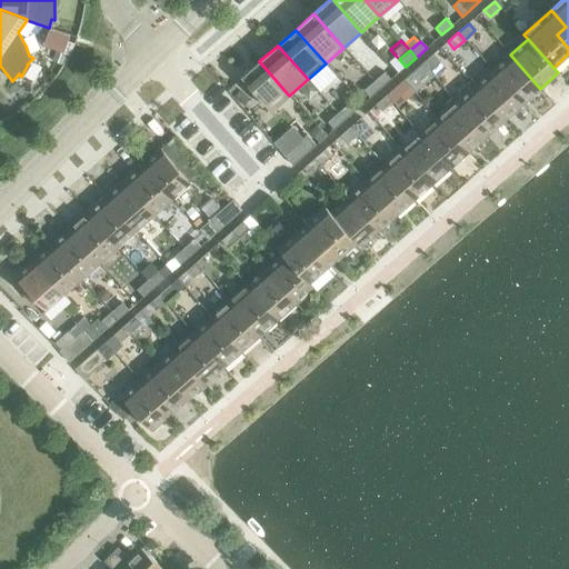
[(56,52),(52,62),(61,66),(65,56),(56,52)]
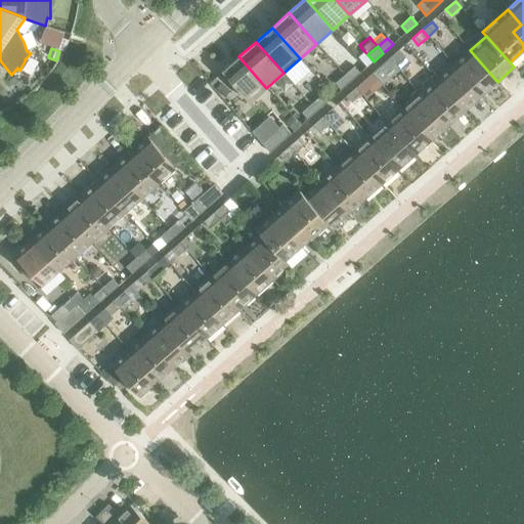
[(398,50),(389,59),(394,66),(404,57),(398,50)]
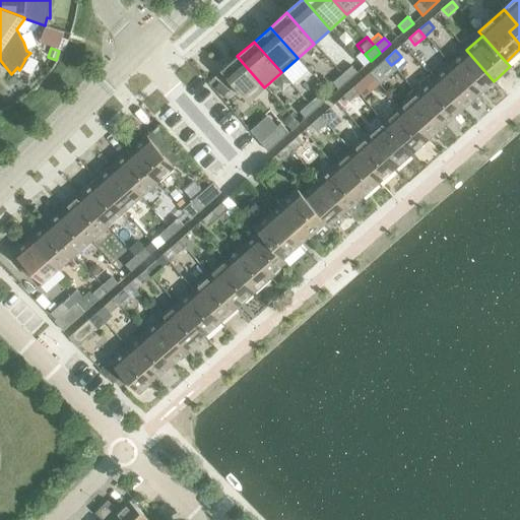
[(466,50),(449,65),(476,95),(494,81),(466,50)]
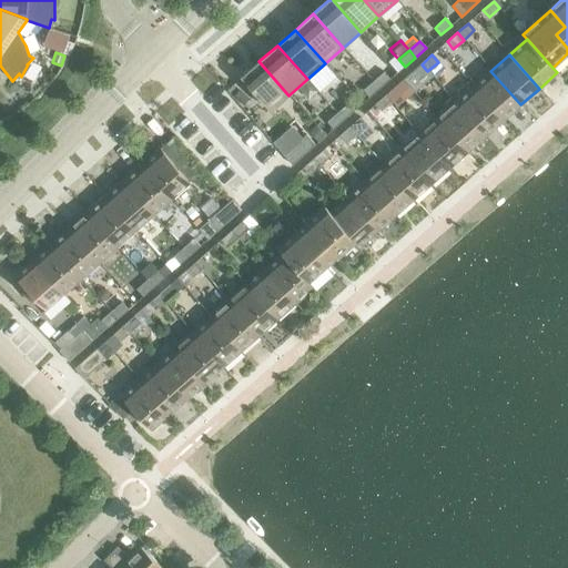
[(288,95),(259,61),(241,78),(271,111),(288,95)]
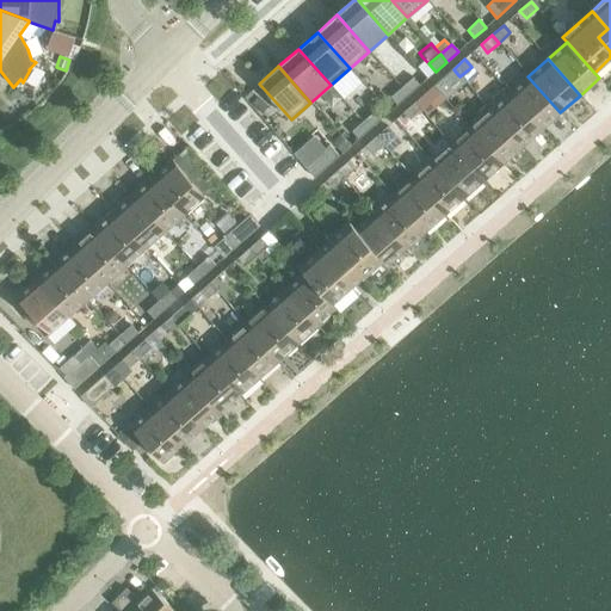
[(460,76),(454,69),(442,79),(449,87),(460,76)]
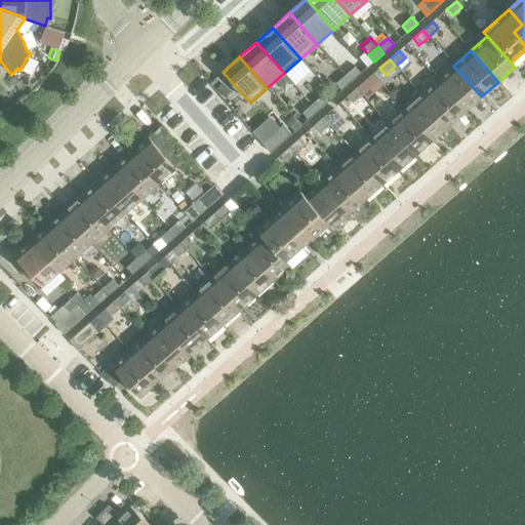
[(453,66),(437,80),(465,111),(481,96),(453,66)]
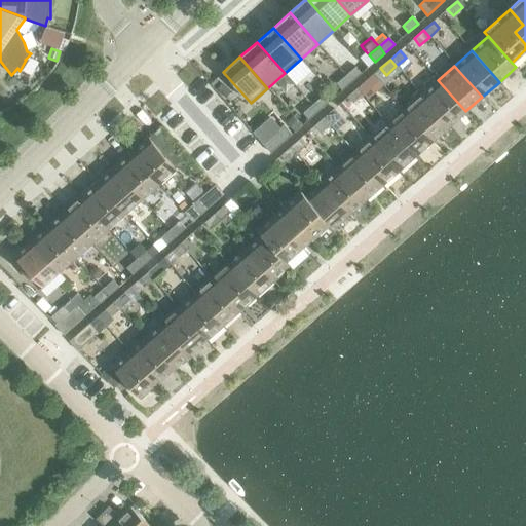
[(355,67),(345,75),(351,82),(361,74),(355,67)]
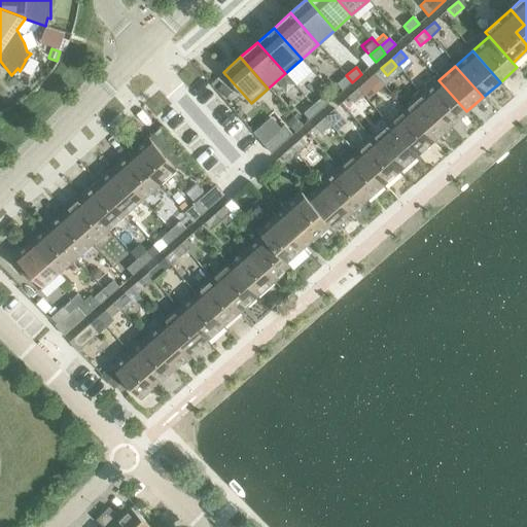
[(352,82),(346,75),(337,84),(342,91),(352,82)]
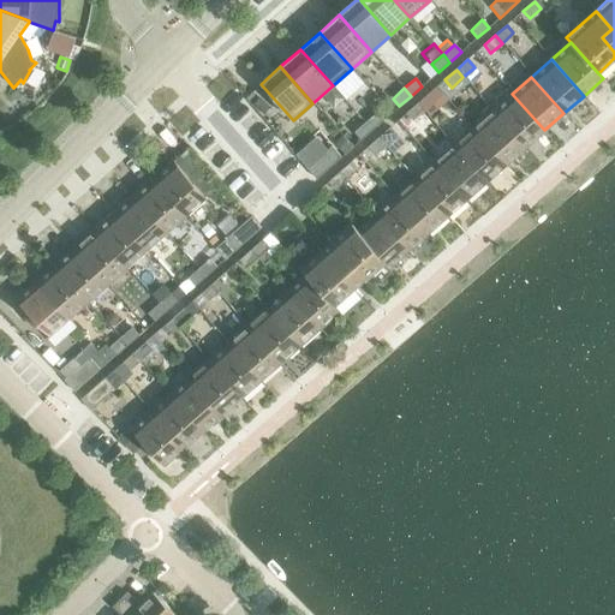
[(429,94),(417,103),(424,112),(435,102),(429,94)]
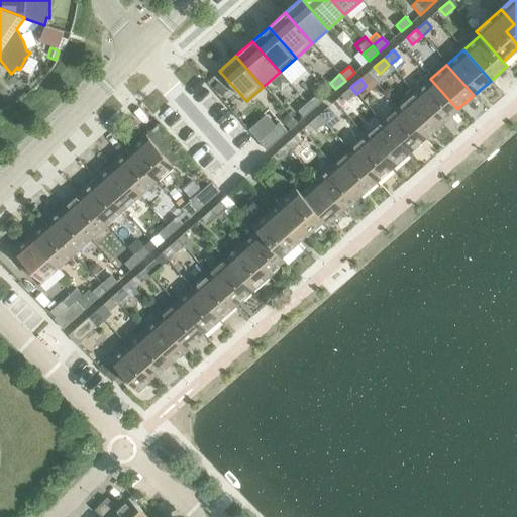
[(430,79),(414,93),(441,124),(457,109),(430,79)]
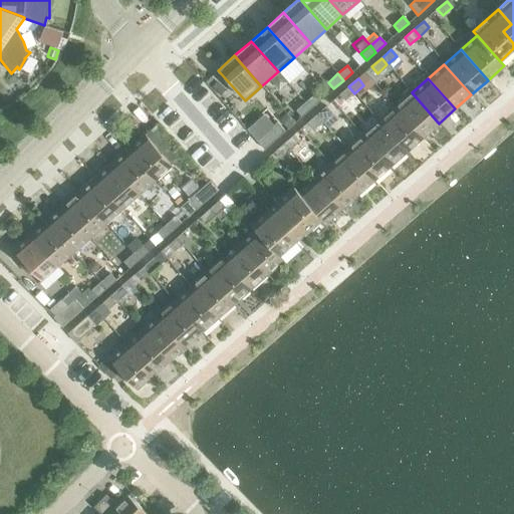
[(354,93),(348,86),(339,94),(345,101),(354,93)]
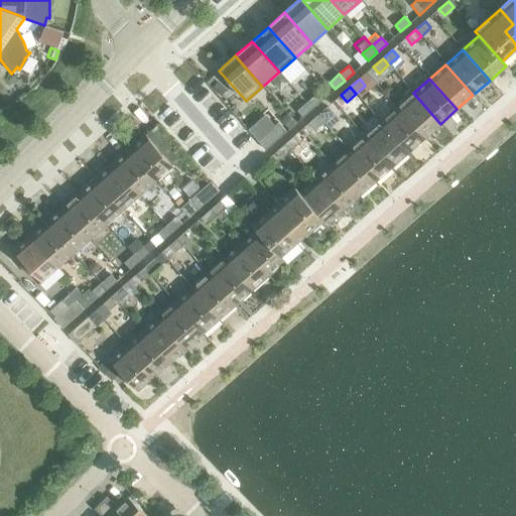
[(413,93),(397,107),(424,138),(440,124),(413,93)]
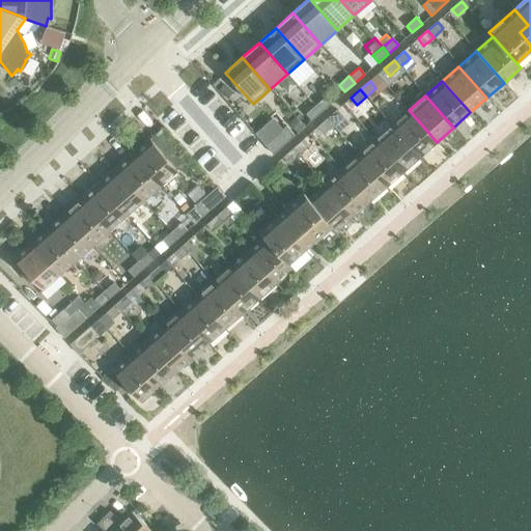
[(325,98),(315,106),(322,112),(331,104),(325,98)]
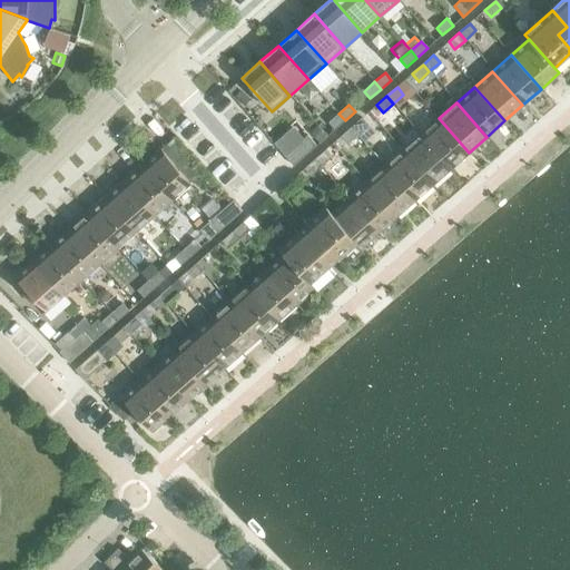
[(345,120),(338,114),(327,123),(334,130),(345,120)]
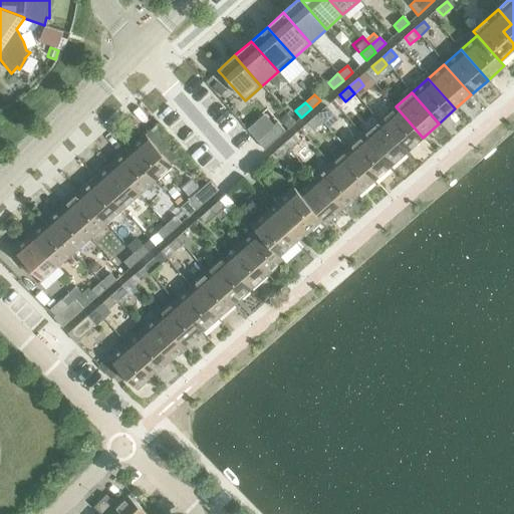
[(325,106),(316,115),(322,121),(331,113),(325,106)]
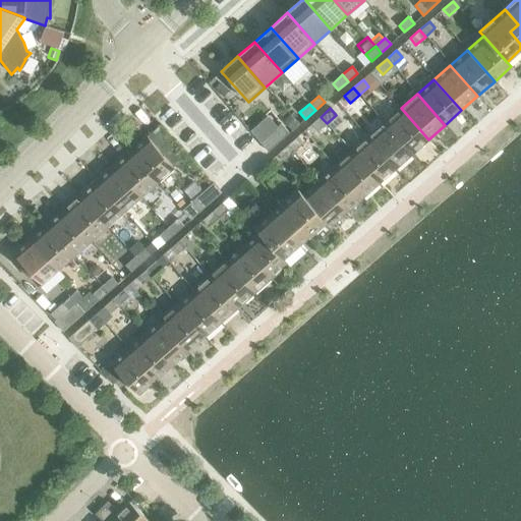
[(401,108),(385,123),(411,154),(428,139),(401,108)]
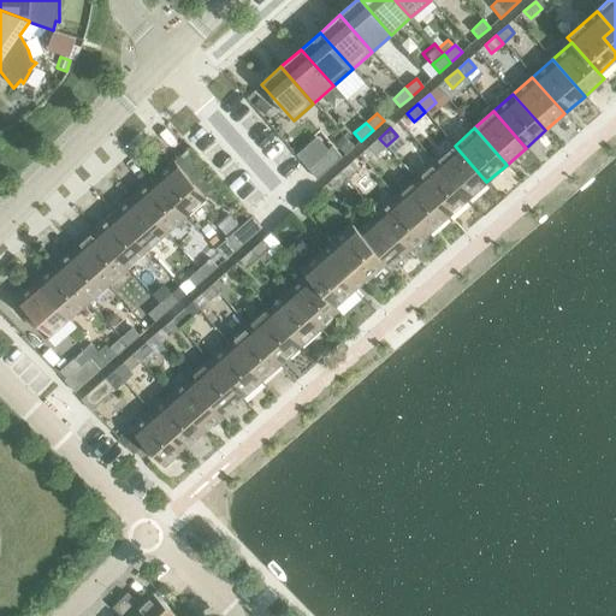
[(317,137),(296,157),(307,169),(327,150),(317,137)]
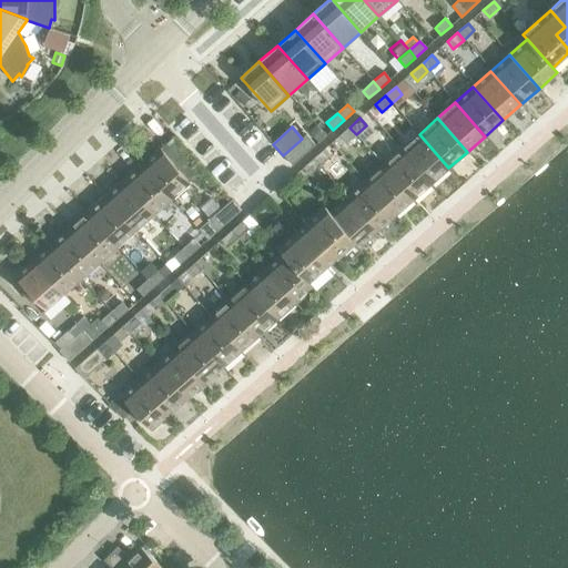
[(316,127),(308,133),(317,143),(325,137),(316,127)]
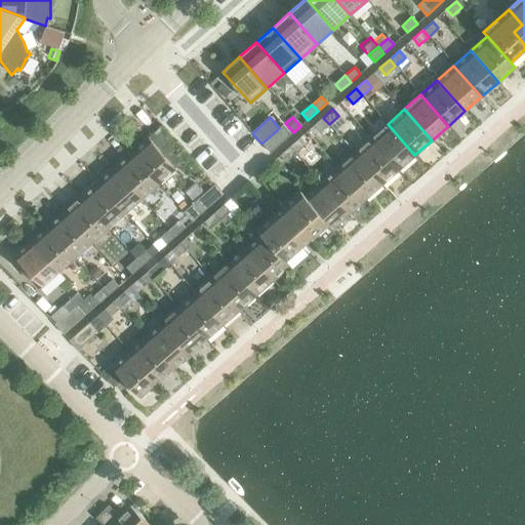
[(329,124),(323,118),(313,126),(319,133),(329,124)]
